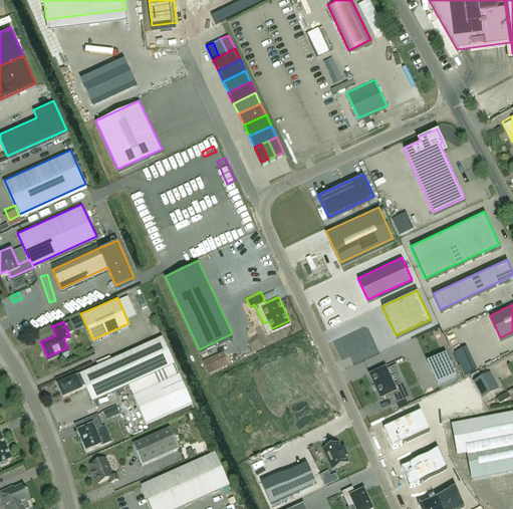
[(174,361),(162,334),(79,371),(84,384),(91,399),(127,383),(145,422),(191,401),(174,361)]
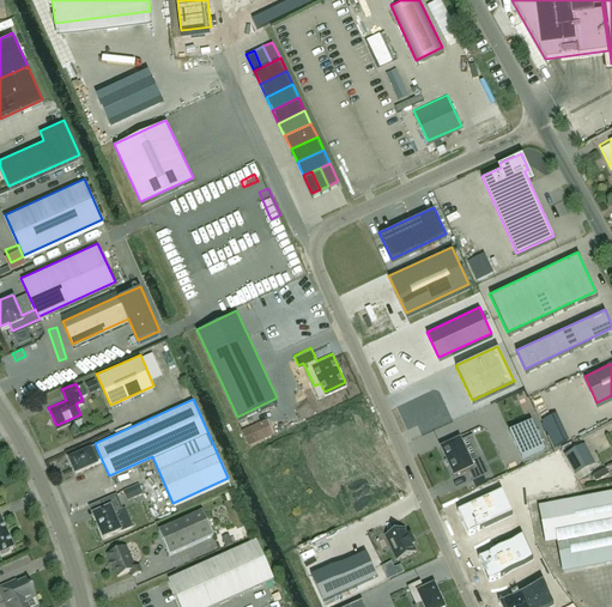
[(521,454),(543,444),(531,418),(509,429),(521,454)]
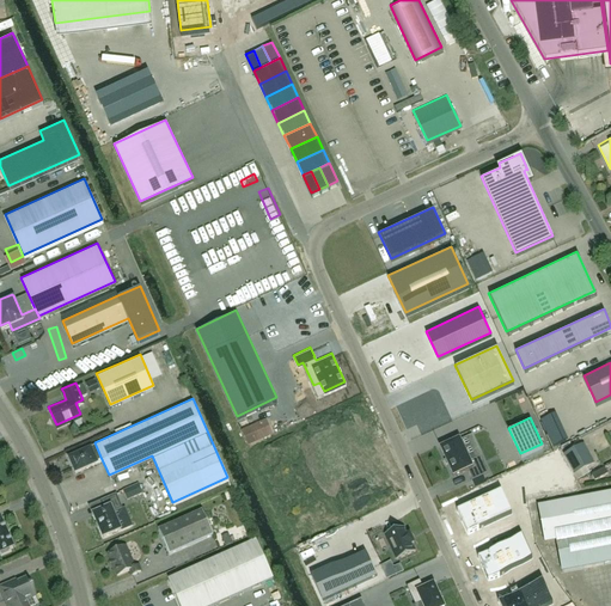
[(469,457),(459,435),(458,434),(457,435),(440,442),(439,442),(440,445),(445,453),(444,453),(447,460),(452,470),(452,471),(453,471),(466,465),(471,476),(488,467),(481,452),(469,457)]
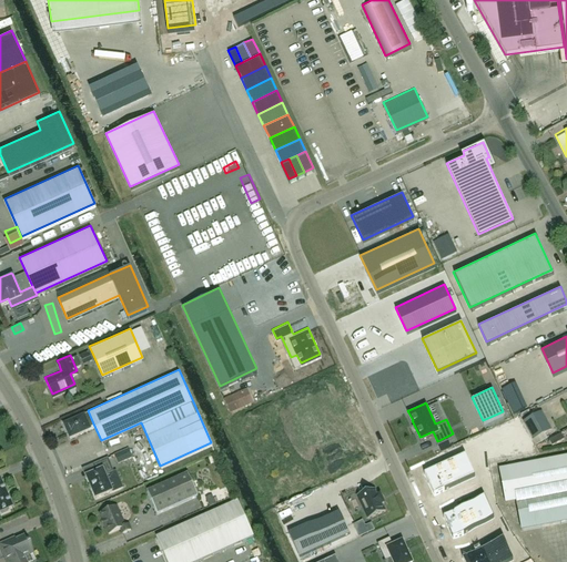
[(523,418),(533,435),(550,426),(540,408),(523,418)]
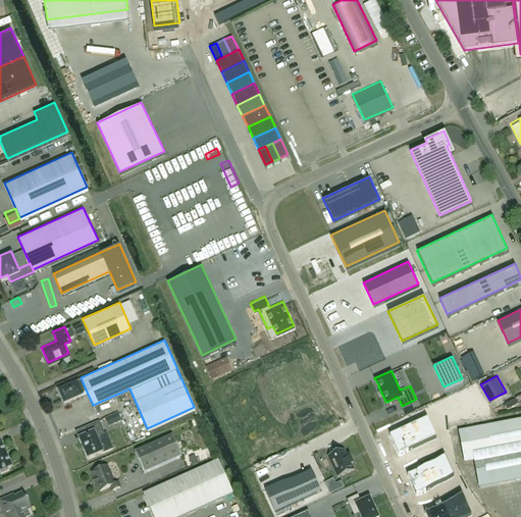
[(86,390),(81,377),(58,388),(63,400),(86,390)]
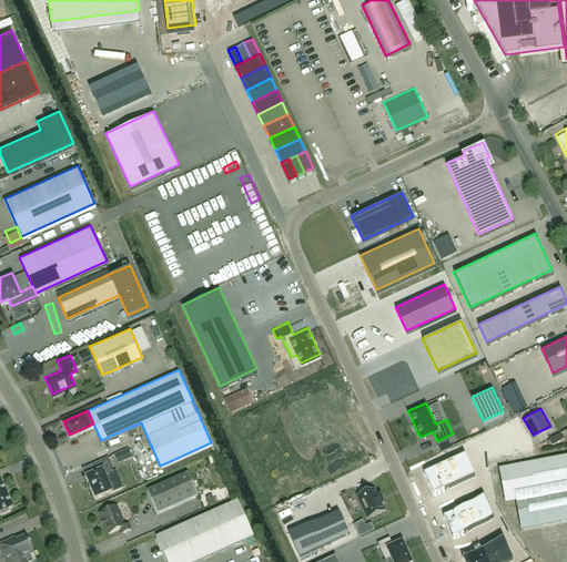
[(559,429),(548,436),(550,441),(563,435),(559,429)]
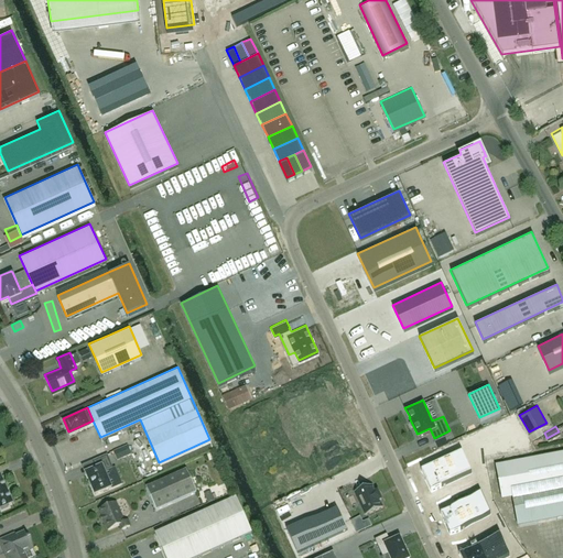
[(118,444),(122,452),(130,449),(126,440),(118,444)]
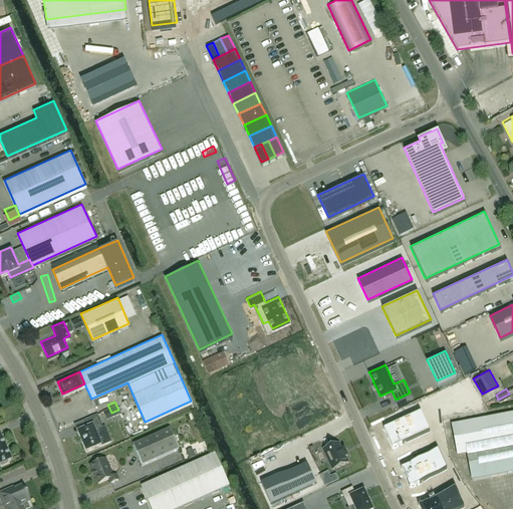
[(394,420),(382,425),(392,445),(403,440),(403,439),(430,427),(421,408),(394,421),(394,420)]
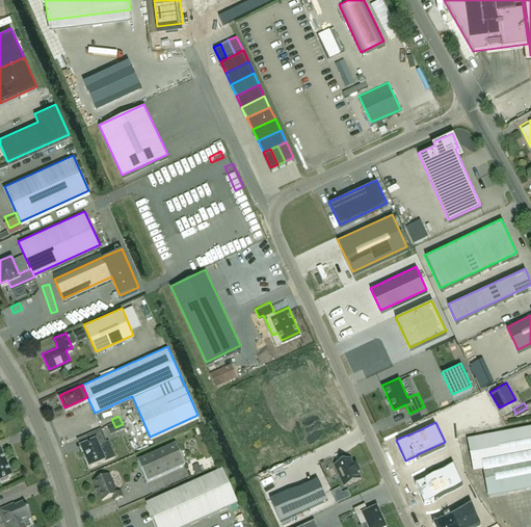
[(530,423),(467,437),(473,468),(482,466),(487,493),(530,483),(530,423)]
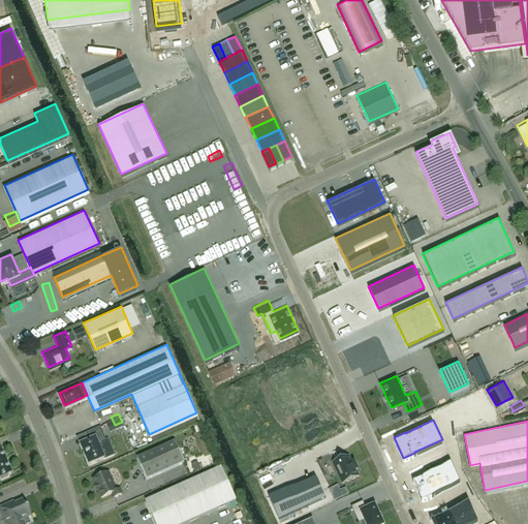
[(89,436),(80,440),(88,461),(103,454),(97,439),(104,436),(99,424),(86,429),(89,436)]
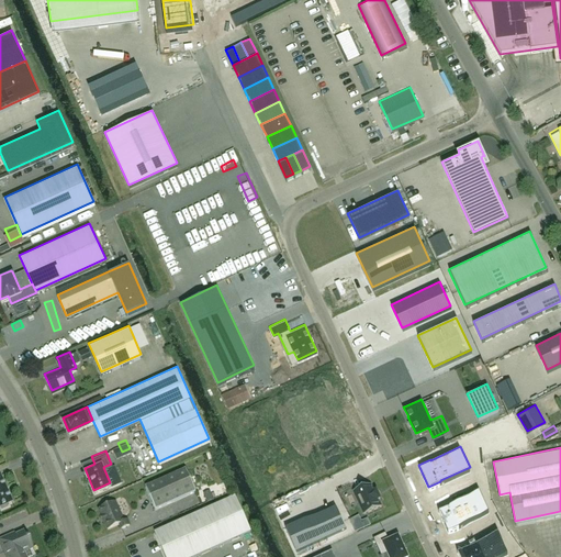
[(182,457),(171,463),(175,468),(186,463),(182,457)]
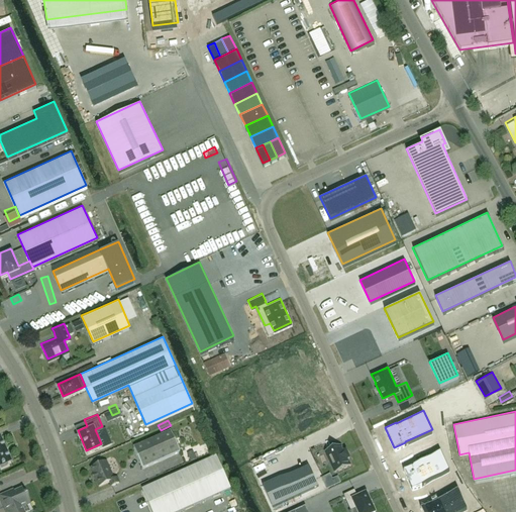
[(180,447),(170,427),(132,443),(141,465),(180,447)]
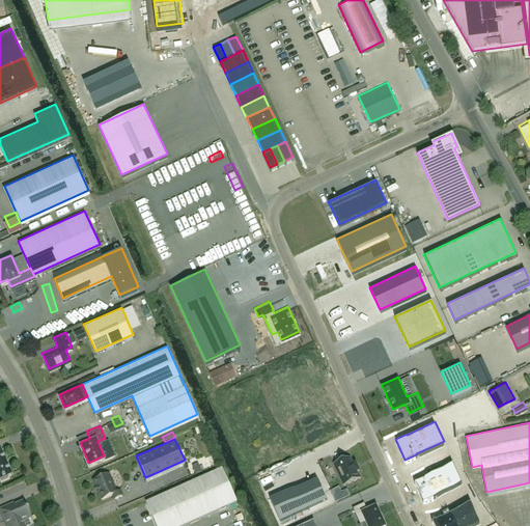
[(7,473),(6,471),(10,469),(0,446),(0,476),(7,473)]
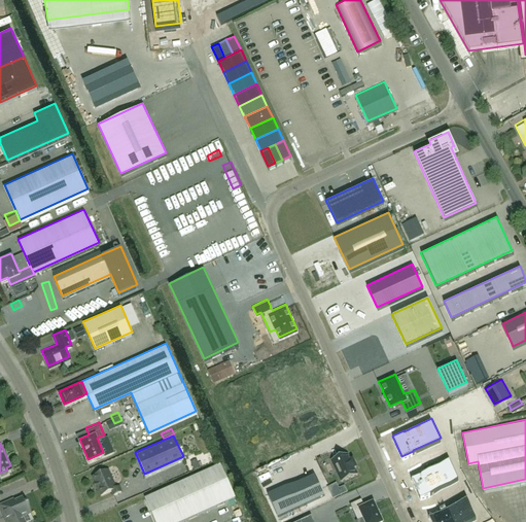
[(341,478),(356,471),(353,463),(355,462),(351,454),(349,455),(346,448),(330,455),(341,478)]
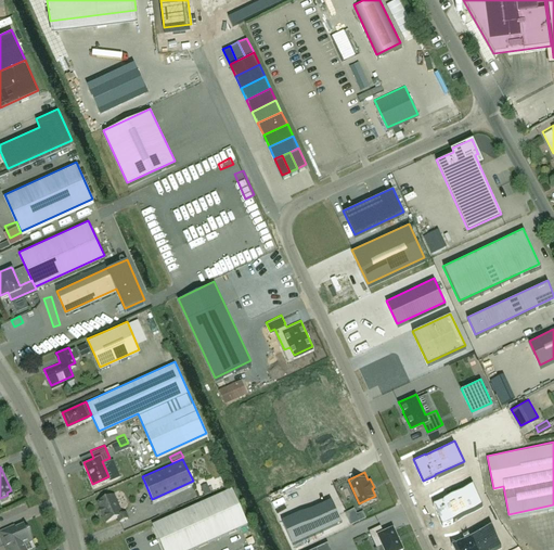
[(443,494),(432,500),(441,521),(454,515),(453,515),(482,501),(473,482),(445,495),(443,494)]
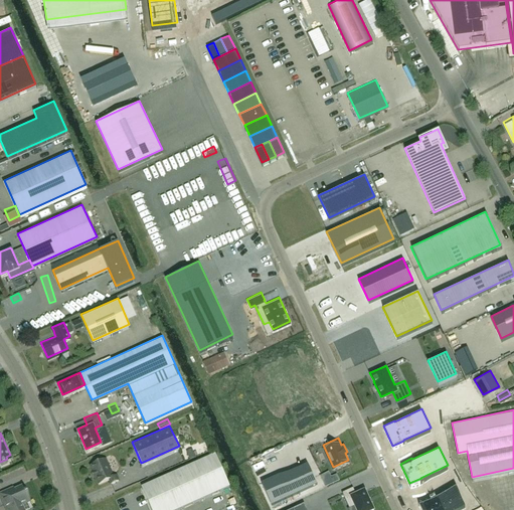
[(214,451),(141,484),(152,509),(169,509),(229,484),(214,451)]
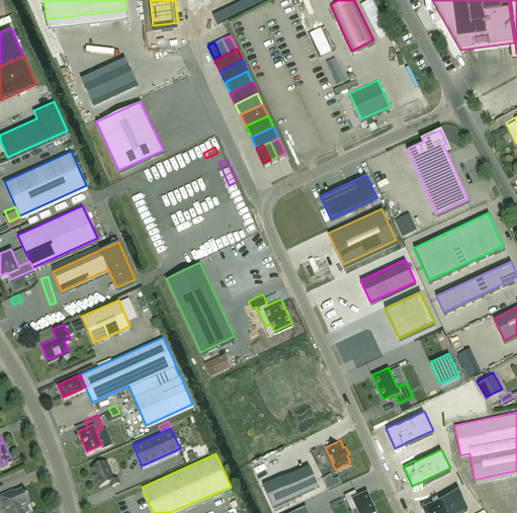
[(111,471),(105,458),(90,464),(93,472),(92,472),(95,477),(98,483),(109,479),(111,483),(118,480),(116,475),(113,476),(111,471)]
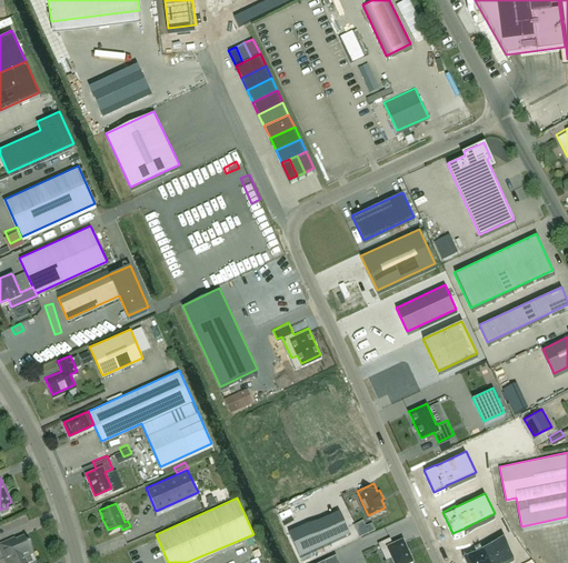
[(338,508),(287,531),(298,555),(349,532),(338,508)]
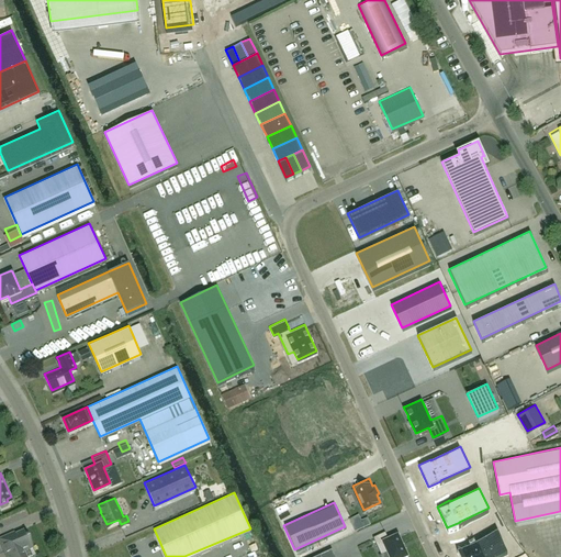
[(27,533),(24,526),(8,533),(7,532),(0,534),(0,538),(8,556),(20,556),(26,555),(22,547),(32,543),(31,542),(29,543),(25,534),(27,533)]
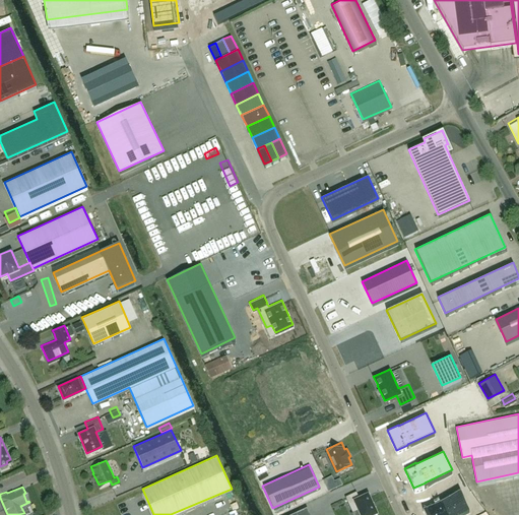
[(433,500),(422,506),(426,514),(452,514),(469,507),(460,489),(434,501),(433,500)]
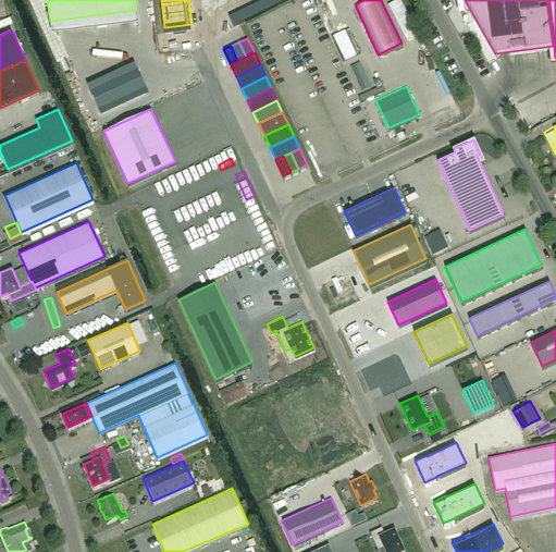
[(369,530),(377,547),(383,544),(386,551),(397,551),(404,549),(399,540),(397,535),(396,535),(394,528),(384,532),(381,525),(369,530)]
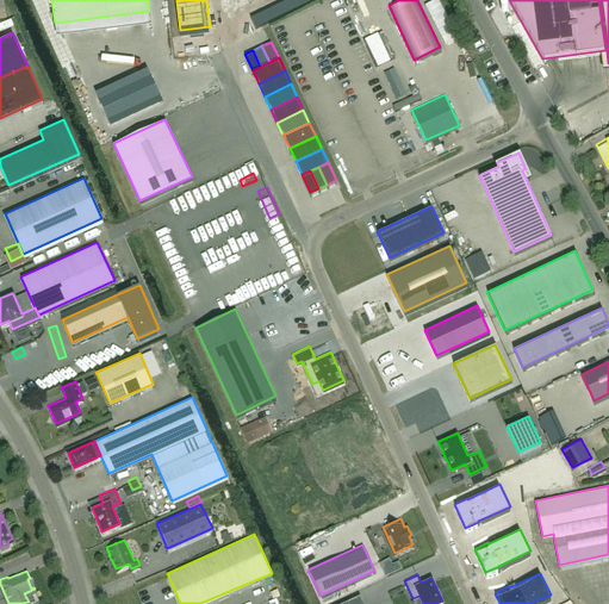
[(336,603),(364,603),(360,593),(336,603)]
